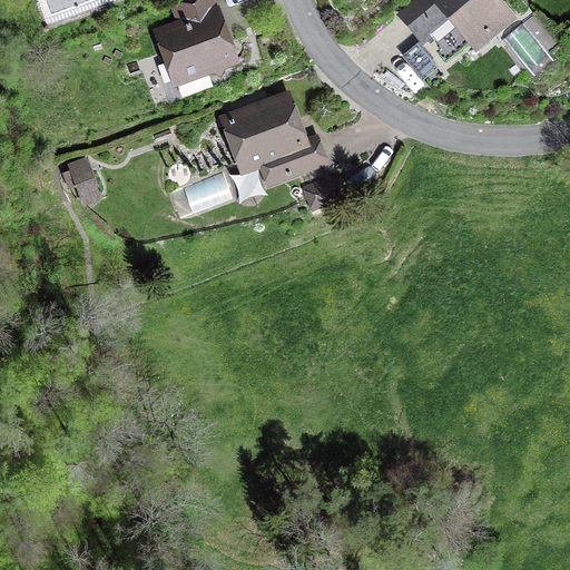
[(217,7),(214,0),(189,0),(172,7),(175,22),(153,31),(174,90),(214,76),(222,79),(225,70),(241,66),(219,6),(217,7)]
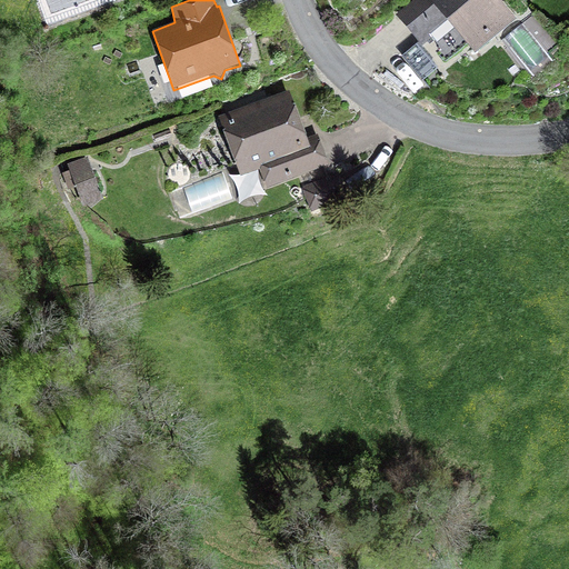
[(418,42),(421,47),(432,38),(436,43),(452,30),(466,46),(473,56),(518,19),(501,0),(410,0),(395,13),(418,42)]
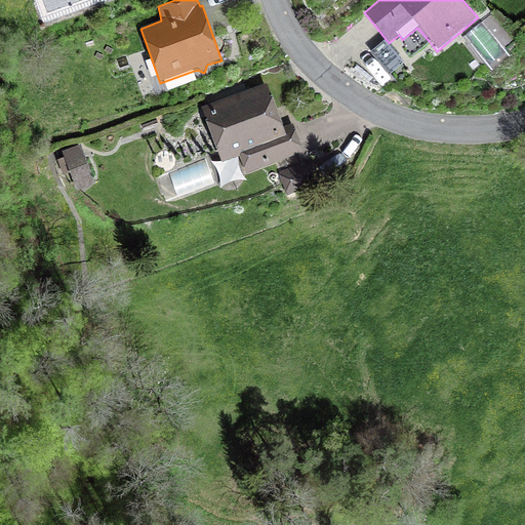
[(389,43),(386,39),(369,53),(395,84),(414,69),(407,61),(430,42),(417,28),(402,40),(399,35),(389,43)]
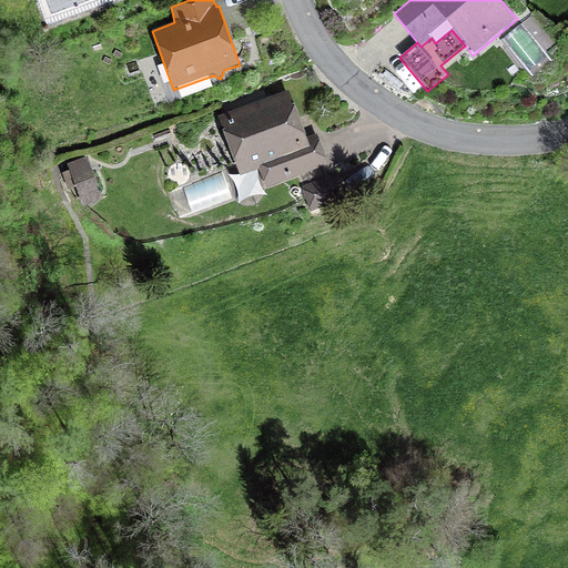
[(317,134),(306,138),(290,91),(217,117),(240,178),(259,171),(265,189),(328,165),(317,134)]
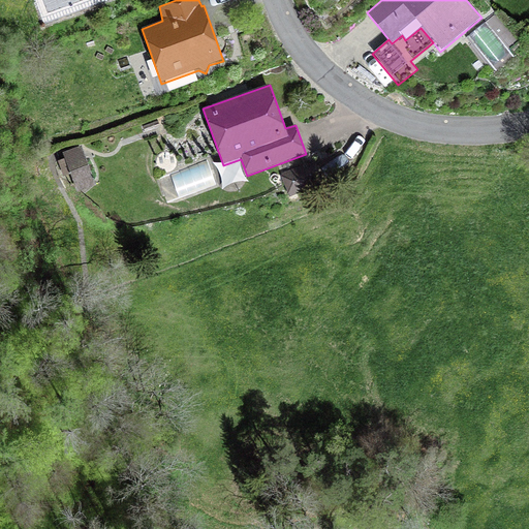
[(62,153),(78,192),(96,185),(81,146),(62,153)]
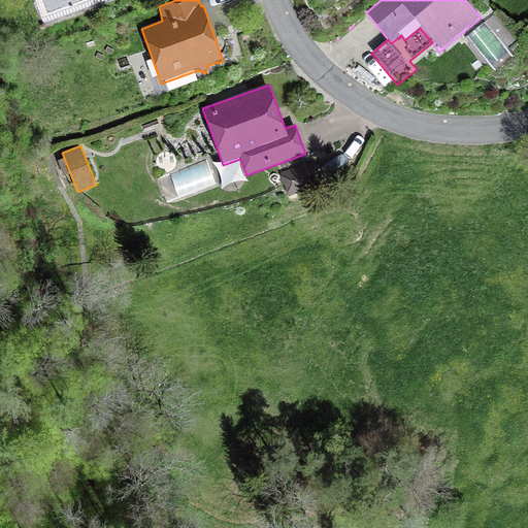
[(216,183),(206,160),(169,173),(178,197),(216,183)]
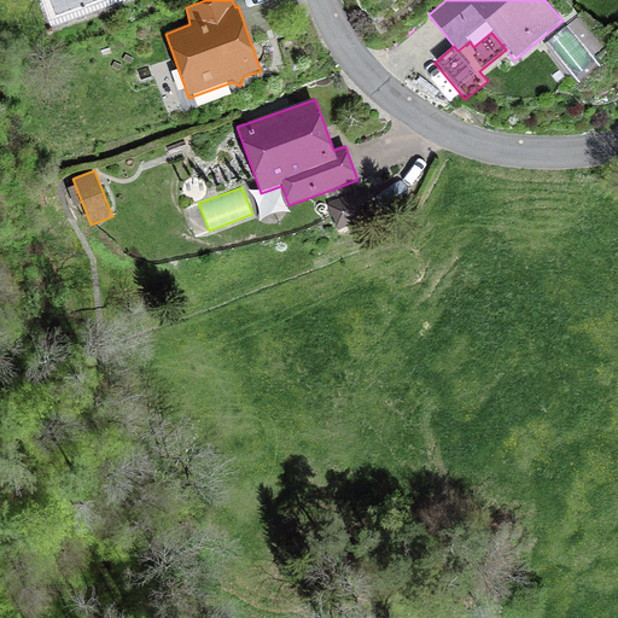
[(338,228),(372,215),(365,194),(330,207),(338,228)]
